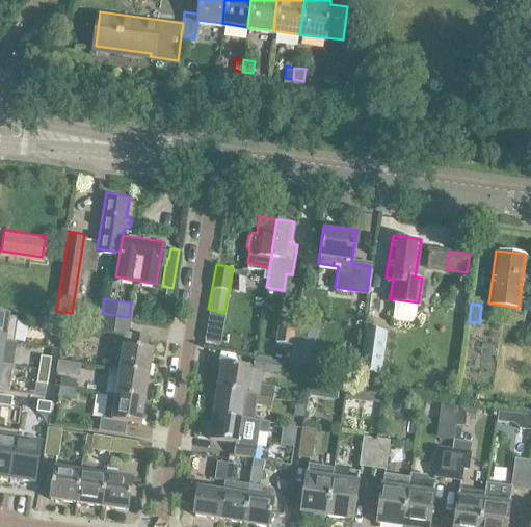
[(0,336),(2,337),(12,338),(16,315),(0,312),(0,336)]
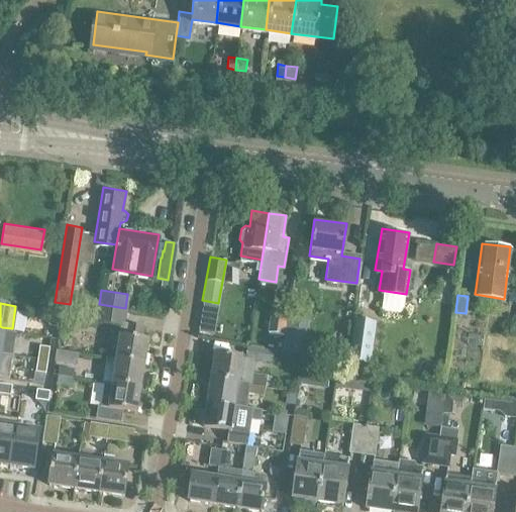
[(99,304),(97,317),(124,321),(125,308),(99,304)]
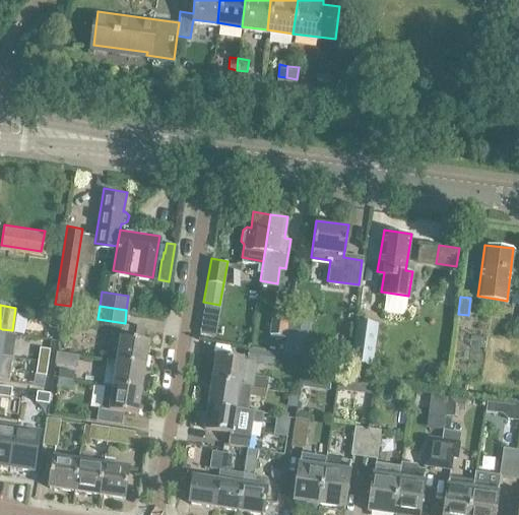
[(58,326),(60,313),(50,311),(48,324),(58,326)]
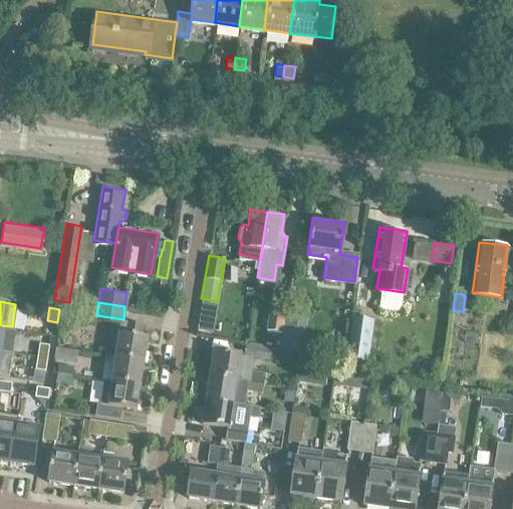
[(267,328),(281,330),(284,309),(270,307),(267,328)]
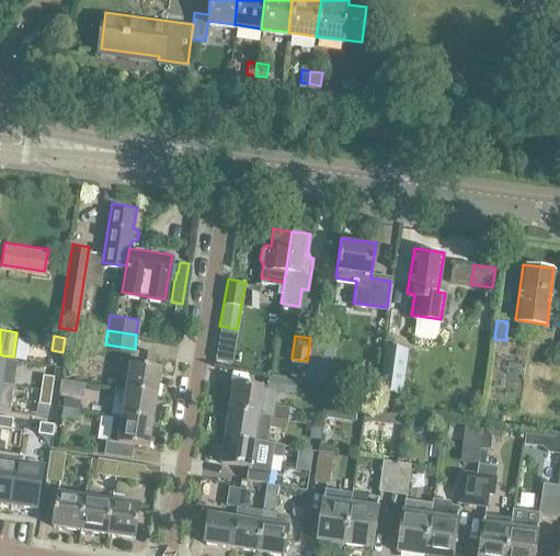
[(310,338),(307,361),(305,378),(324,381),(327,371),(329,372),(333,341),(310,338)]
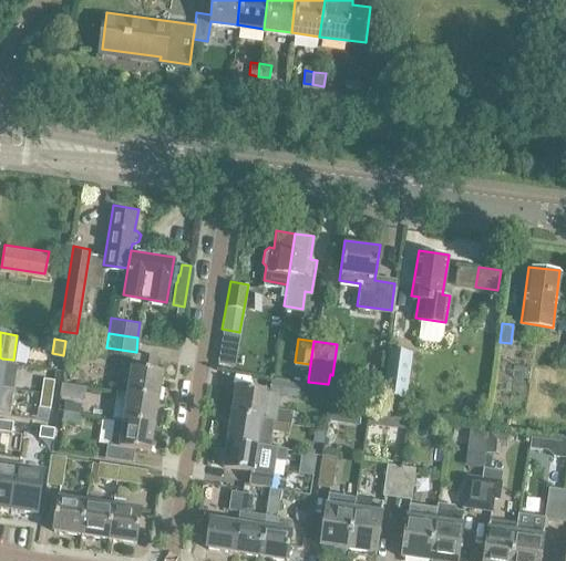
[(382,393),(380,408),(403,412),(404,396),(407,397),(413,351),(388,346),(381,393),(382,393)]
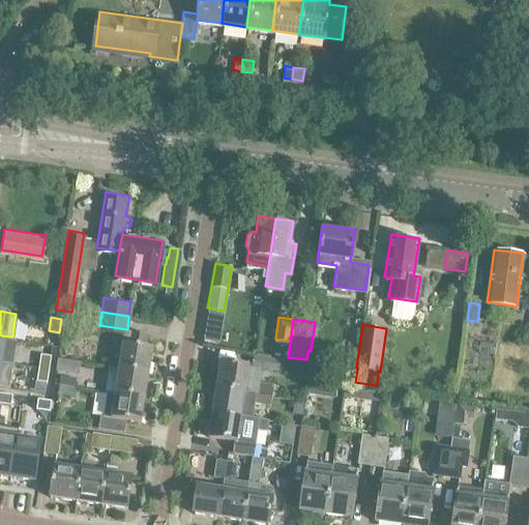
[(122,339),(118,365),(148,369),(152,344),(145,343),(146,331),(130,328),(128,340),(122,339)]
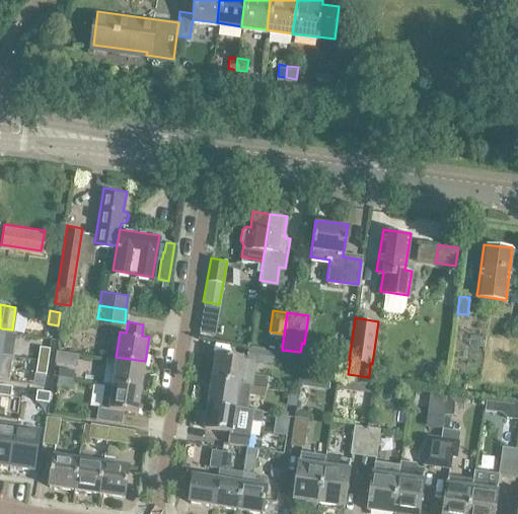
[(40,344),(38,357),(48,359),(50,346),(40,344)]
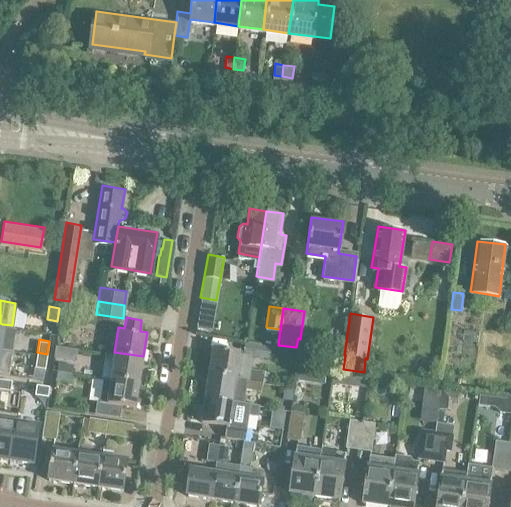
[(250,353),(251,353),(269,356),(271,345),(245,340),(242,351),(250,353)]
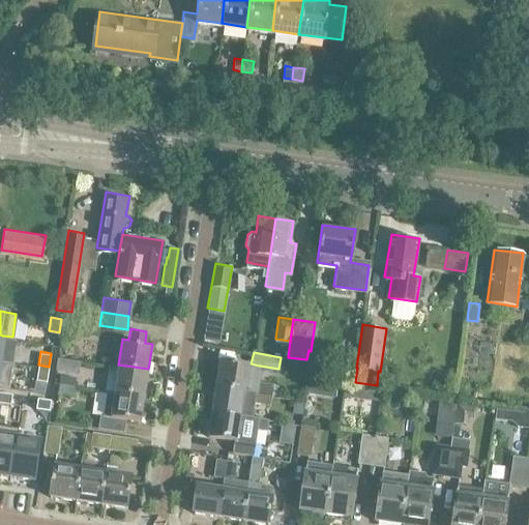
[(221,357),(216,383),(271,391),(273,382),(258,379),(260,366),(259,366),(251,363),(247,363),(248,362),(221,357)]
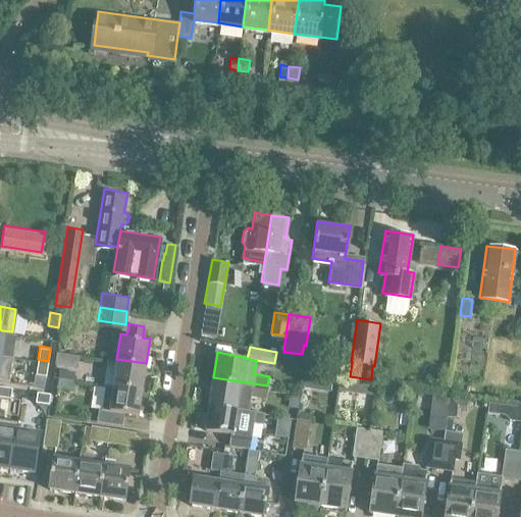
[(36,372),(46,374),(48,361),(38,359),(36,372)]
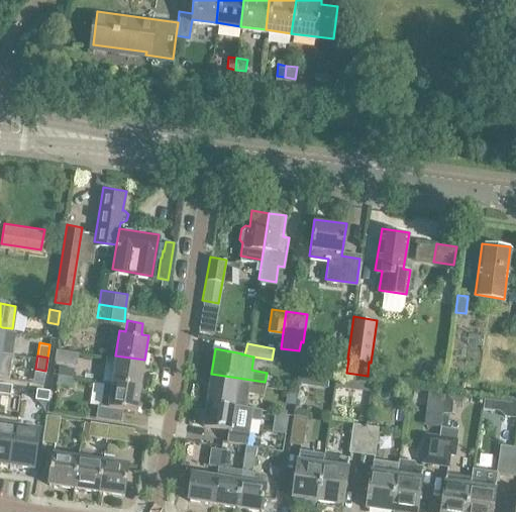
[(104,378),(104,379),(140,384),(144,360),(115,355),(112,379),(104,378)]
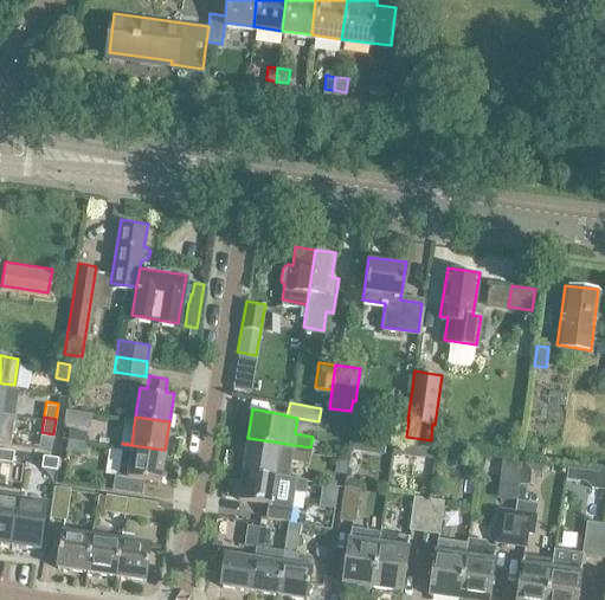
[(68,436),(87,438),(88,428),(69,425),(68,436)]
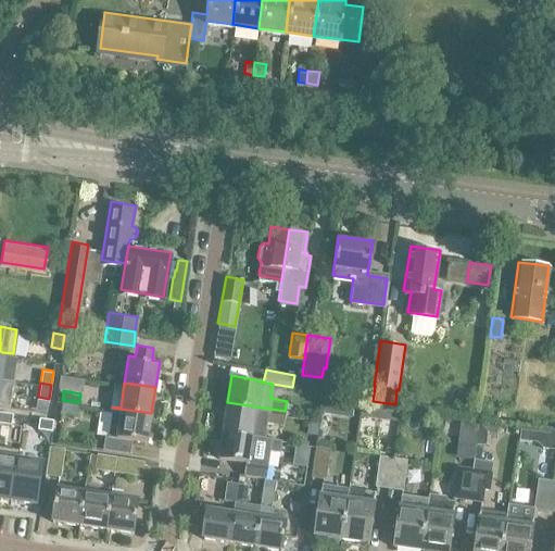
[(322,411),(329,412),(332,396),(325,393),(322,411)]
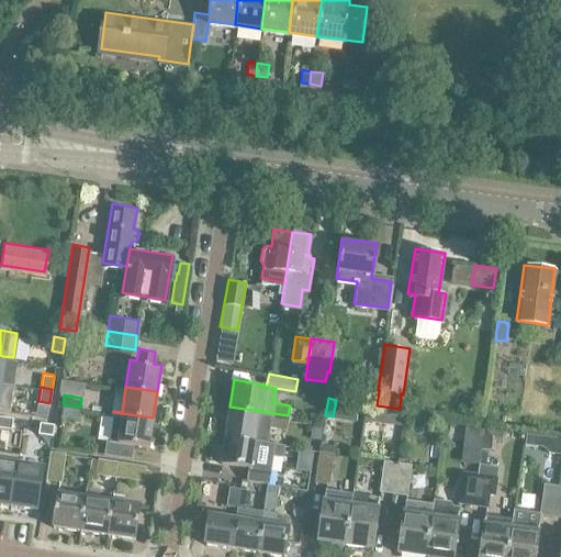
[(79,414),(80,407),(63,404),(62,412),(79,414)]
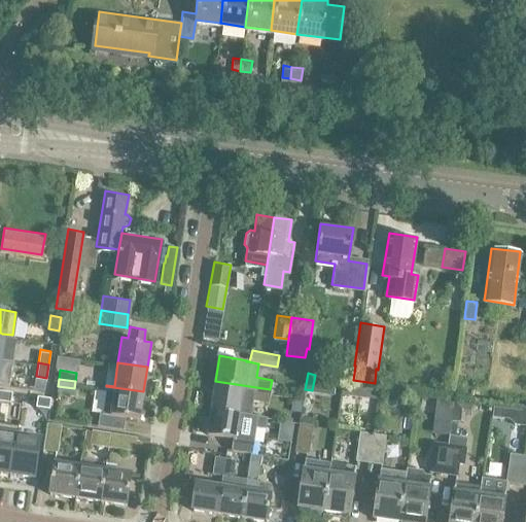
[(341,391),(351,393),(353,380),(343,379),(341,391)]
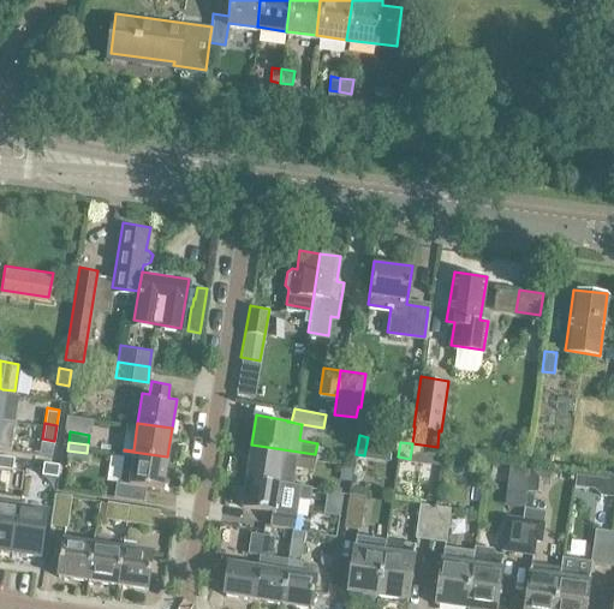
[(313,467),(315,454),(251,445),(248,473),(292,479),(294,465),(313,467)]
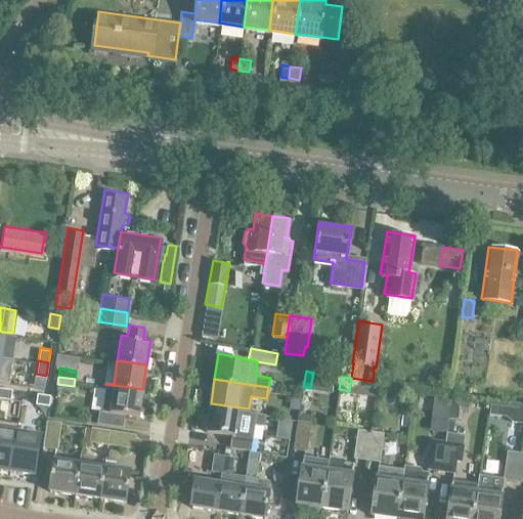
[(139,414),(142,389),(105,384),(101,407),(99,407),(97,420),(123,424),(125,412),(139,414)]
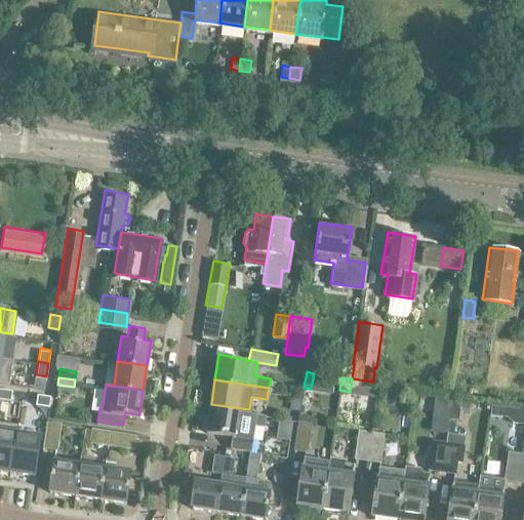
[(0,396),(10,399),(12,389),(0,386),(0,396)]
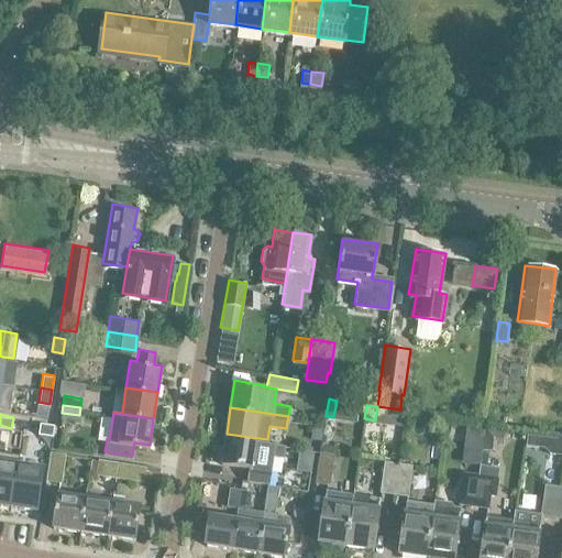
[(37,431),(52,434),(53,429),(53,423),(40,420),(37,431)]
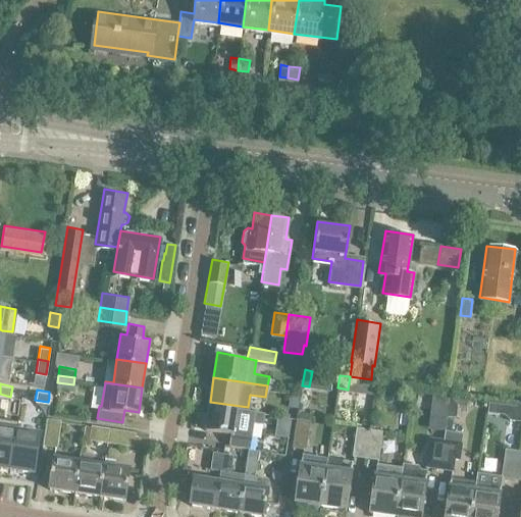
[(520,414),(520,404),(488,401),(486,410),(504,412),(509,417),(520,419),(520,414)]
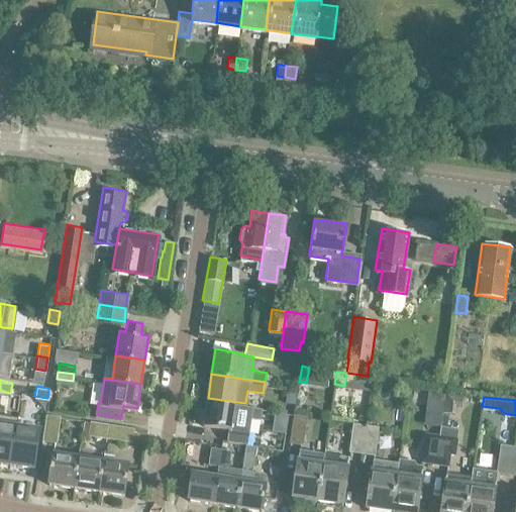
[(262,406),(245,403),(208,398),(204,422),(230,426),(232,413),(260,417),(262,406)]
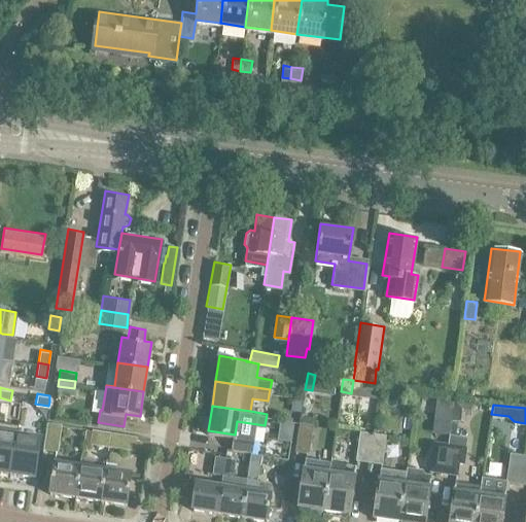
[(308,452),(313,423),(299,420),(294,450),(308,452)]
